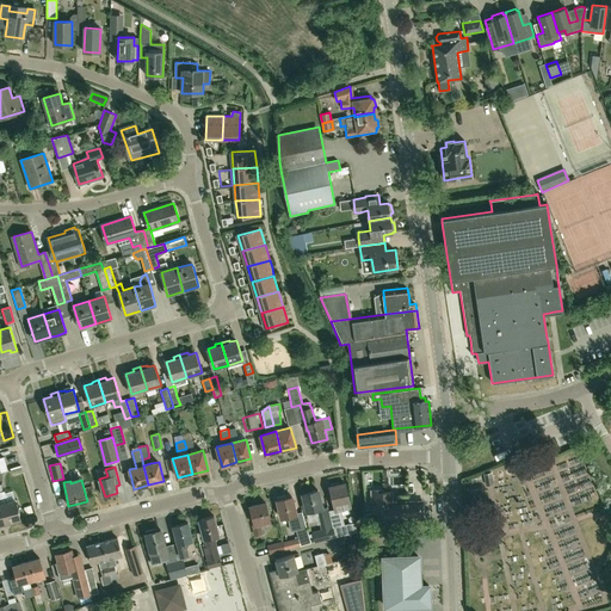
[(345,483),(338,485),(338,482),(329,485),(329,487),(328,487),(334,511),(335,511),(335,512),(338,511),(338,510),(351,506),(345,483)]
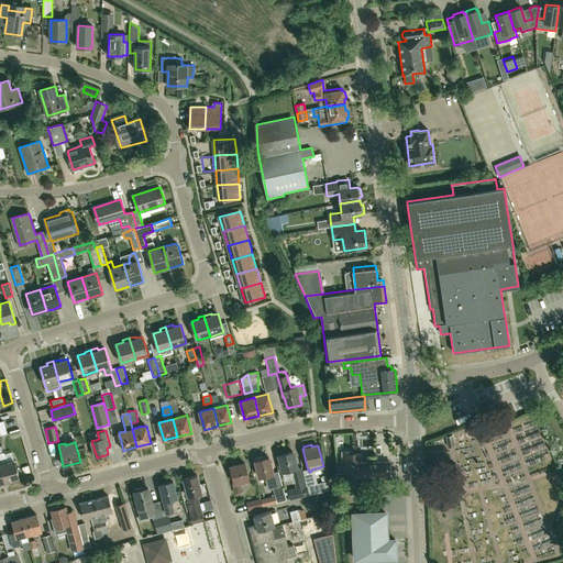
[(294,474),(297,487),(287,489),(290,500),(309,495),(306,486),(305,486),(304,485),(305,485),(300,467),(296,468),(293,451),(278,455),(283,472),(294,470),(295,473),(294,474)]
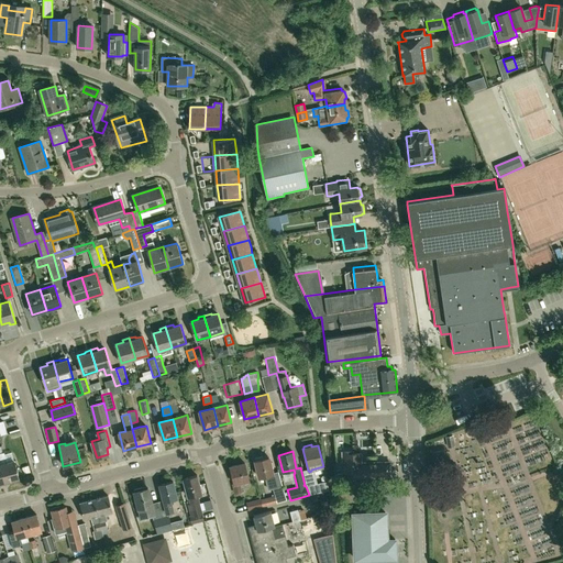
[(343,462),(345,462),(345,472),(350,472),(350,478),(389,476),(389,462),(383,462),(361,463),(361,453),(353,453),(352,451),(342,451),(343,462)]
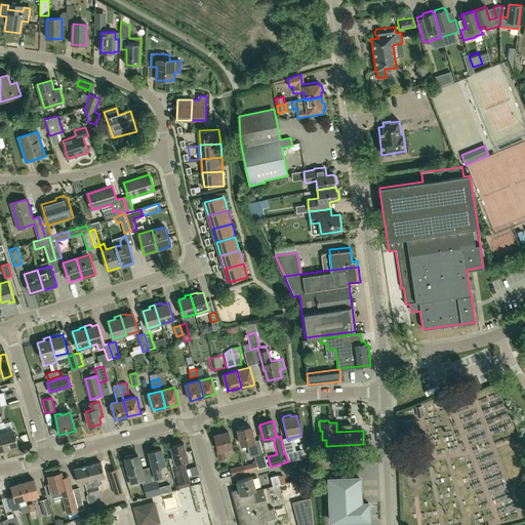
[(2,422),(0,422),(0,434),(4,449),(18,446),(13,430),(7,432),(4,421),(2,422)]
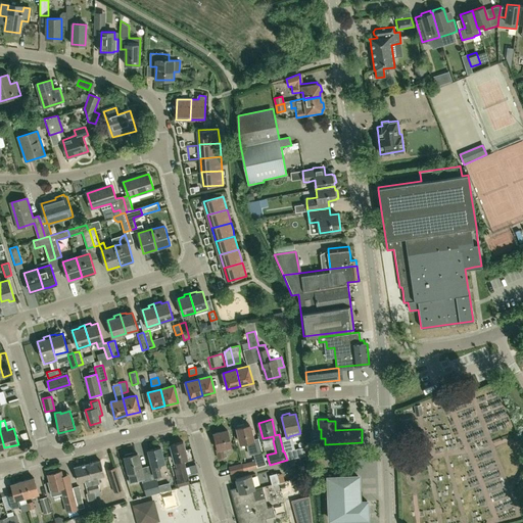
[(249,425),(244,426),(243,424),(236,426),(237,428),(236,428),(240,443),(246,441),(249,455),(253,454),(257,467),(267,465),(258,437),(253,438),(249,425)]
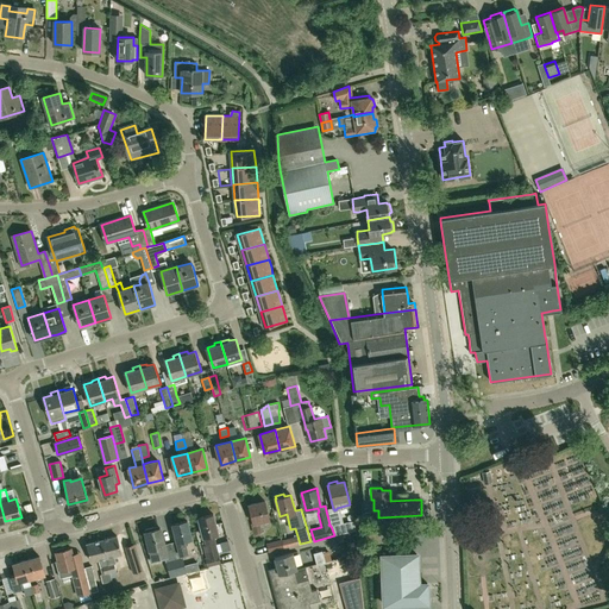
[(265,501),(249,504),(253,523),(252,523),(255,533),(262,531),(259,521),(269,519),(265,501)]
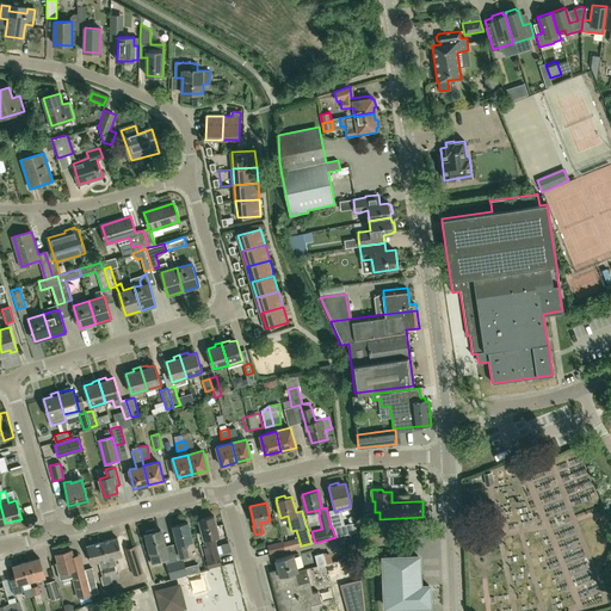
[(214,516),(198,519),(207,548),(204,548),(208,560),(205,561),(208,568),(221,565),(214,537),(218,535),(214,516)]
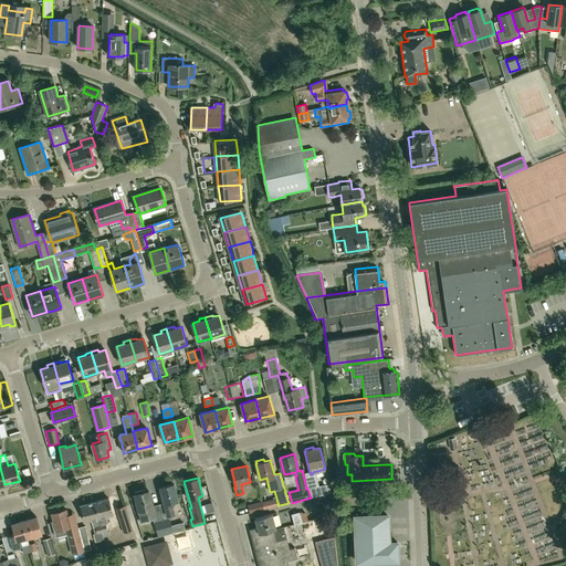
[(322,495),(320,485),(317,480),(307,483),(311,498),(322,495)]
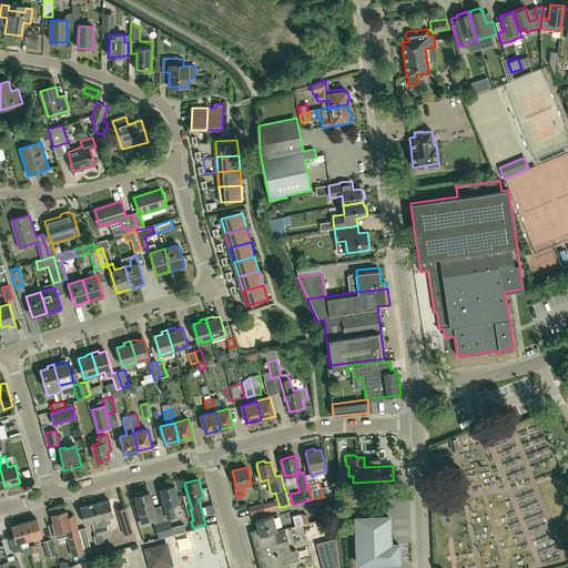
[(174,486),(161,489),(168,517),(175,515),(172,504),(179,501),(174,486)]
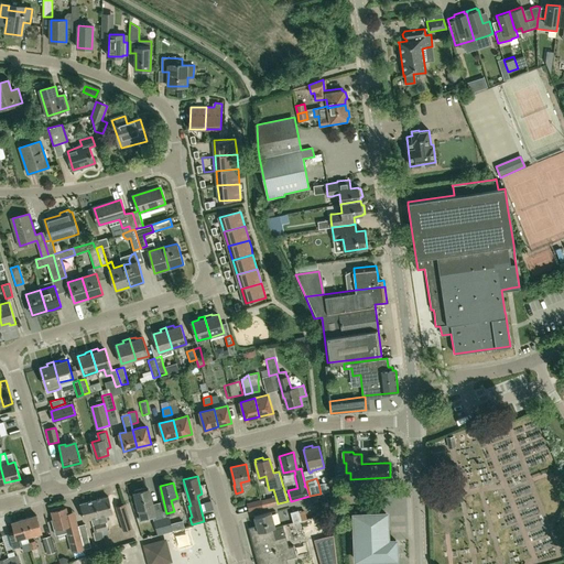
[(137,500),(134,501),(137,508),(140,521),(149,519),(152,518),(155,517),(154,513),(152,507),(153,506),(152,505),(149,489),(148,489),(142,490),(141,488),(134,490),(136,492),(134,492),(137,500)]
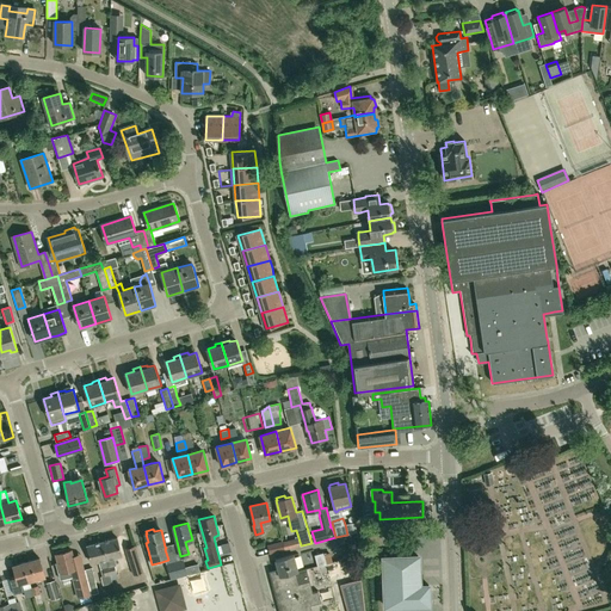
[(102,542),(110,574),(116,573),(115,566),(117,566),(115,557),(122,555),(117,538),(102,542)]
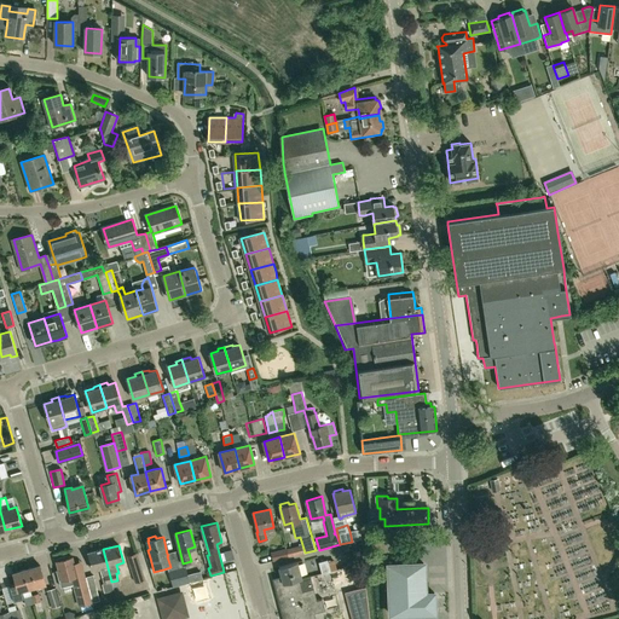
[(272,561),(288,557),(285,548),(271,553),(272,561)]
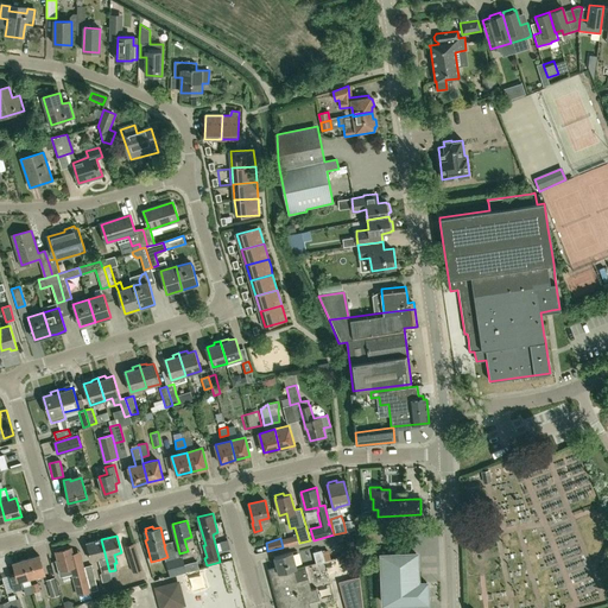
[(105,572),(109,571),(101,539),(87,543),(92,561),(99,558),(101,567),(102,567),(105,572)]
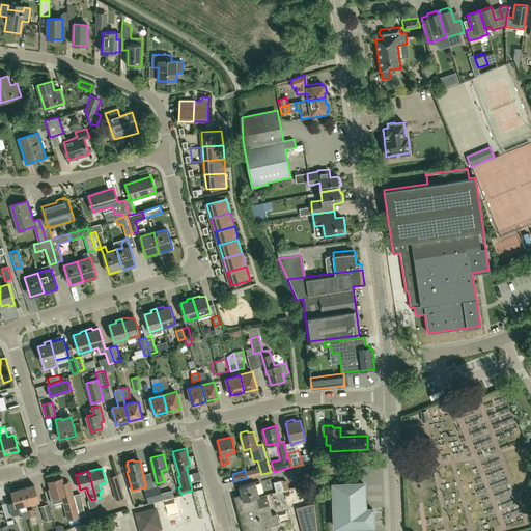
[(62,478),(56,479),(56,477),(49,479),(50,481),(49,481),(51,490),(49,491),(52,505),(63,502),(64,507),(63,507),(67,521),(80,516),(74,495),(73,495),(70,481),(63,482),(62,478)]
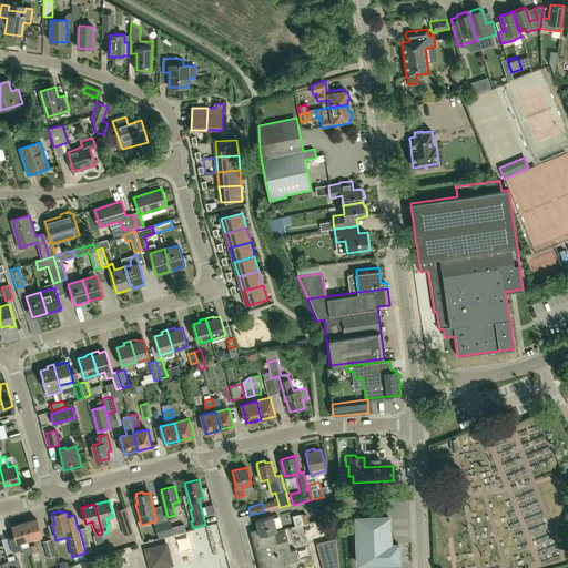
[(293,516),(295,526),(296,527),(304,525),(304,524),(301,515),(301,514),(293,516)]
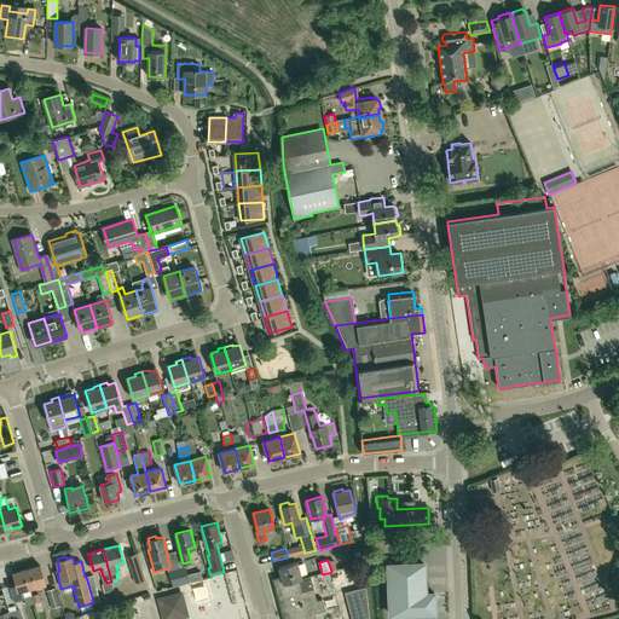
[(278,566),(283,583),(302,578),(298,561),(278,566)]
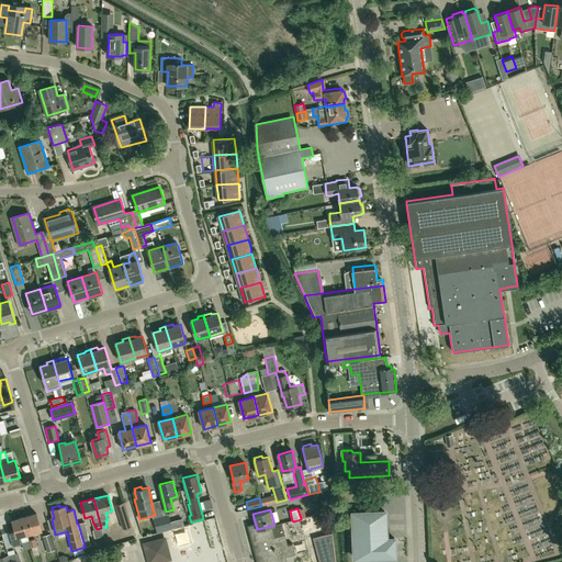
[(126,512),(117,515),(123,529),(131,527),(126,512)]
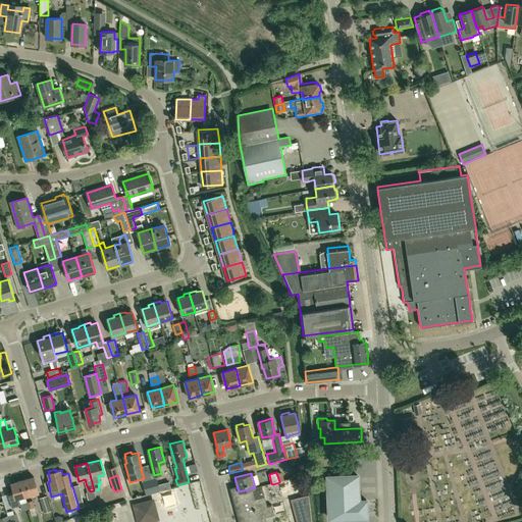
[(329,519),(367,517),(366,501),(358,501),(357,475),(328,476),(329,519)]
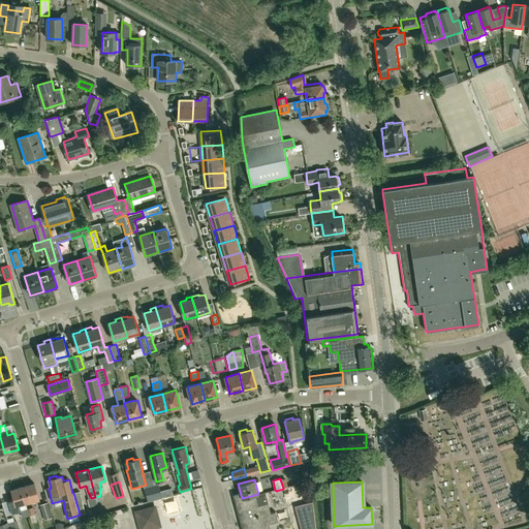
[(23,487),(27,502),(39,499),(34,484),(23,487)]
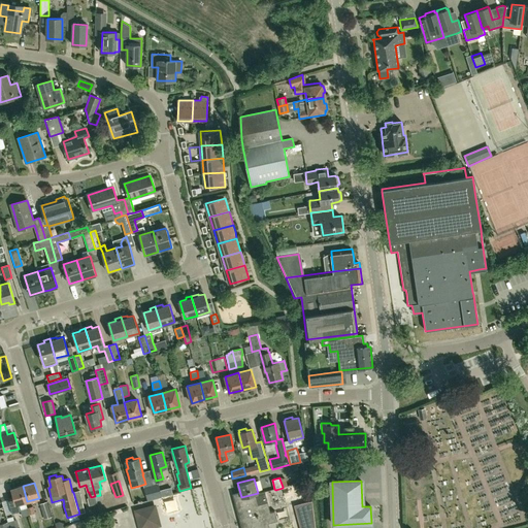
[(158,483),(151,484),(155,499),(162,497),(158,483)]
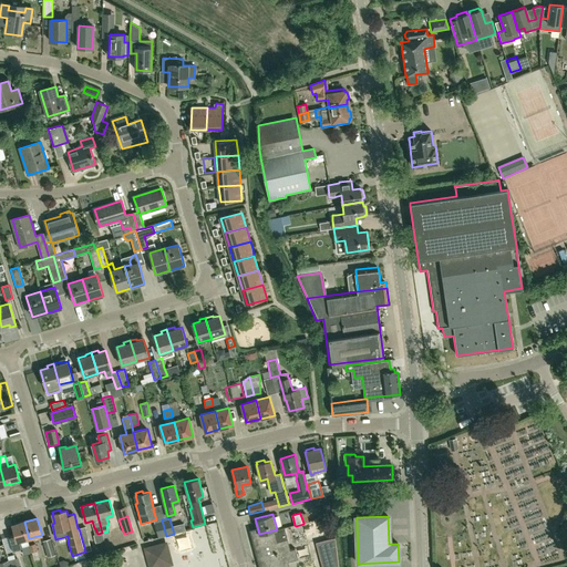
[(154,522),(158,537),(166,536),(162,519),(154,522)]
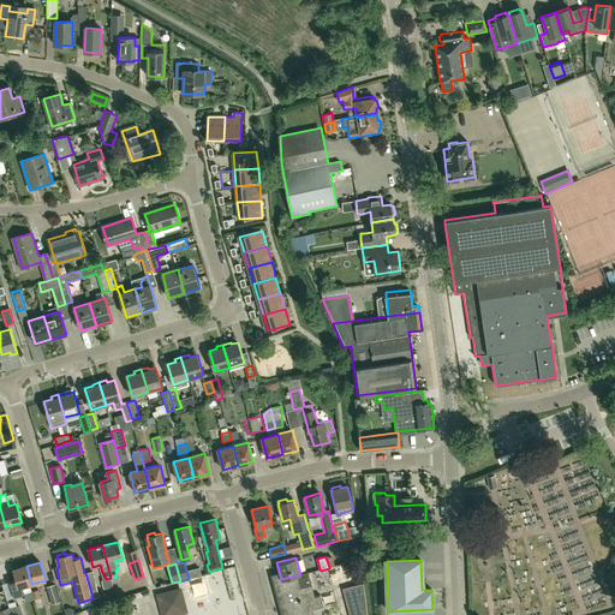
[(22,587),(31,584),(27,566),(13,569),(16,581),(10,583),(15,597),(24,593),(22,587)]
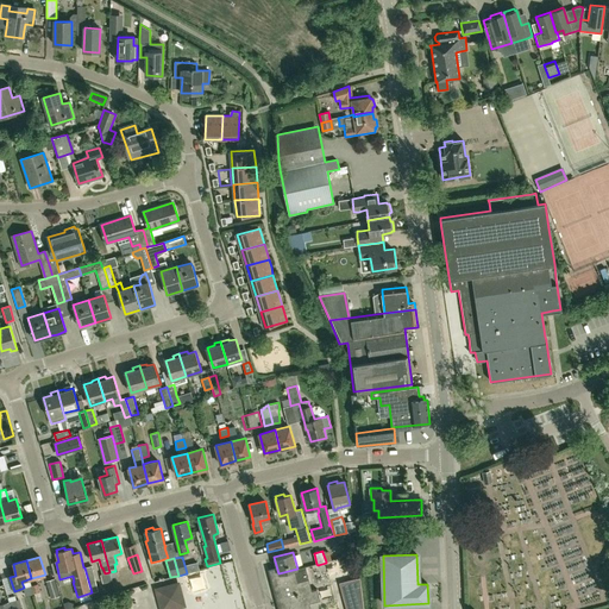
[(85,567),(92,592),(99,591),(92,565),(85,567)]
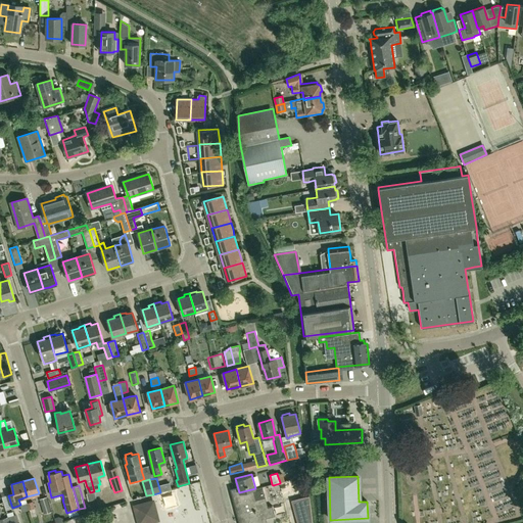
[(267,522),(266,518),(275,515),(273,506),(268,507),(263,486),(255,488),(239,492),(232,494),(239,522),(267,522)]
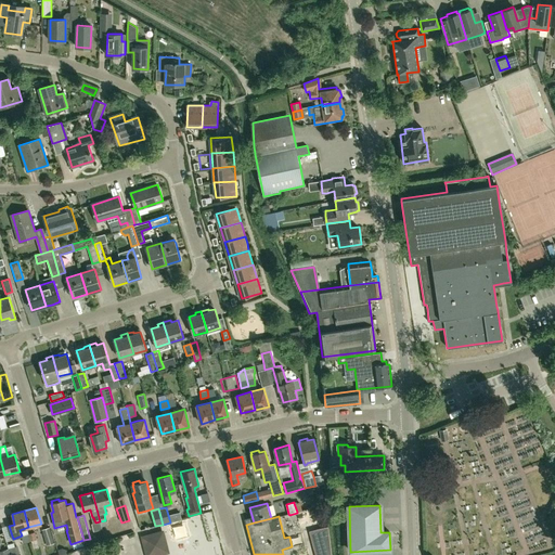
[(53,539),(52,533),(50,527),(41,529),(44,542),(46,541),(47,545),(54,543),(53,539)]
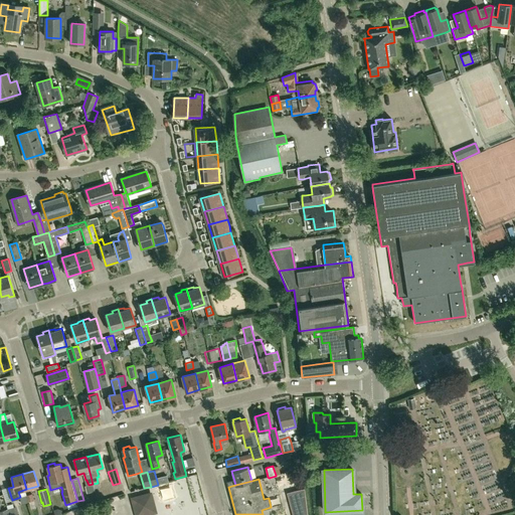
[(307,514),(304,489),(288,493),(294,514),(307,514)]
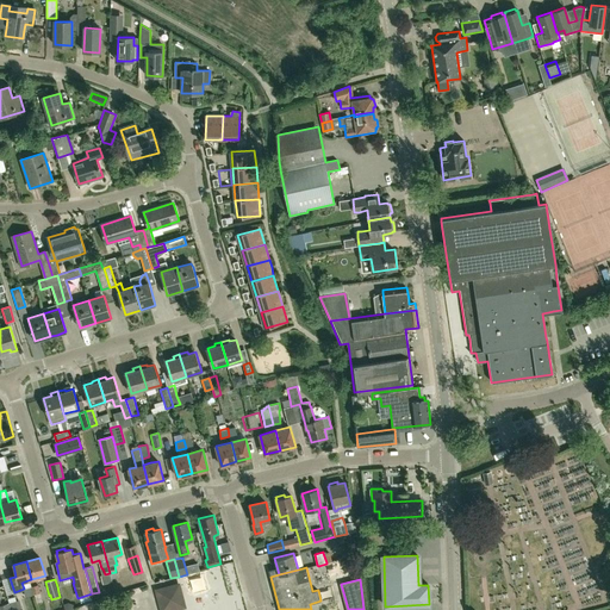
[(159,609),(178,609),(186,608),(180,583),(154,590),(159,609)]
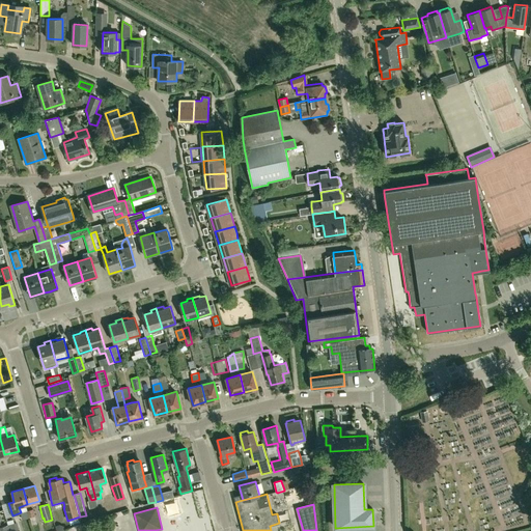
[(9,530),(20,530),(17,522),(7,525),(9,530)]
